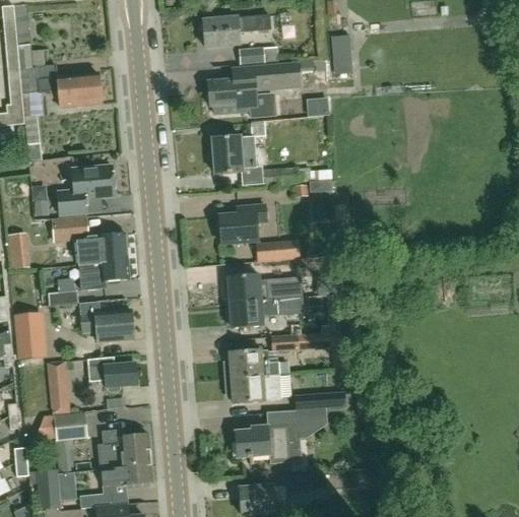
[(7,124),(23,122),(28,159),(41,158),(37,115),(42,114),(40,91),(59,90),(61,106),(102,102),(99,70),(58,74),(57,64),(44,65),(43,48),(30,49),(29,43),(25,3),(12,4),(1,5),(9,103),(5,104),(7,124)]
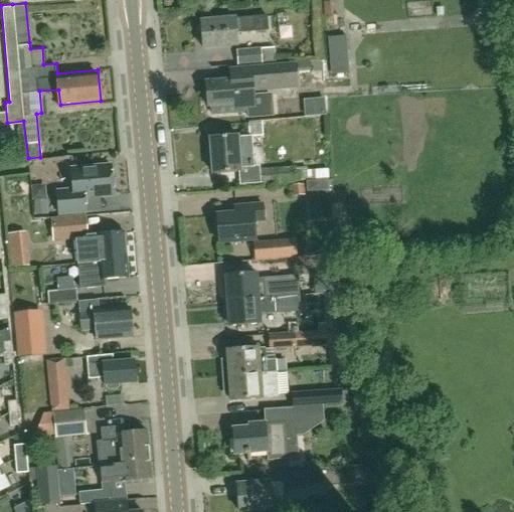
[(202,45),(236,42),(235,30),(267,27),(266,13),(234,16),(200,19),(202,45)]
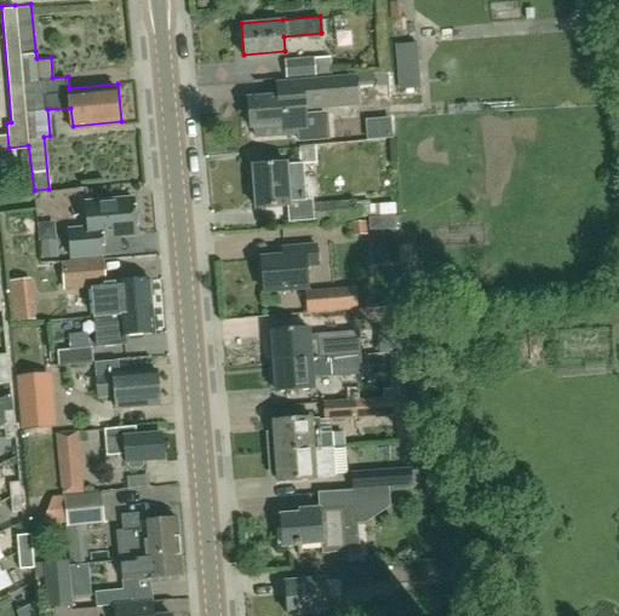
[(419,86),(417,40),(394,42),(397,87),(419,86)]
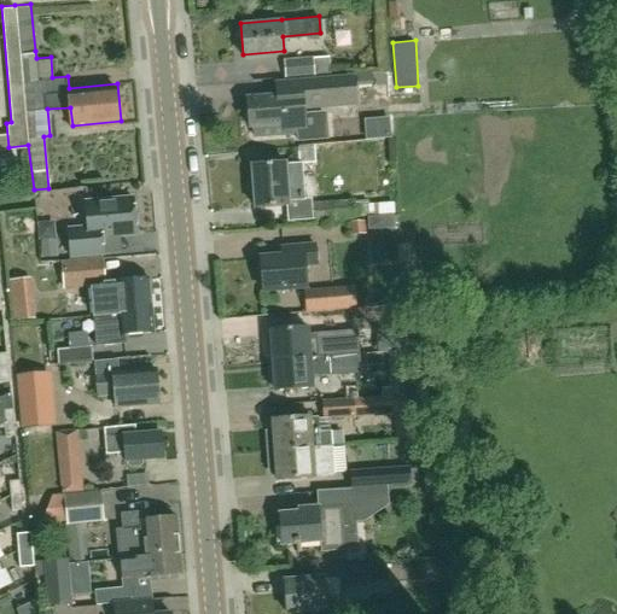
[(284,76),(314,74),(330,72),(329,54),(312,56),(312,54),(283,57),(284,76)]
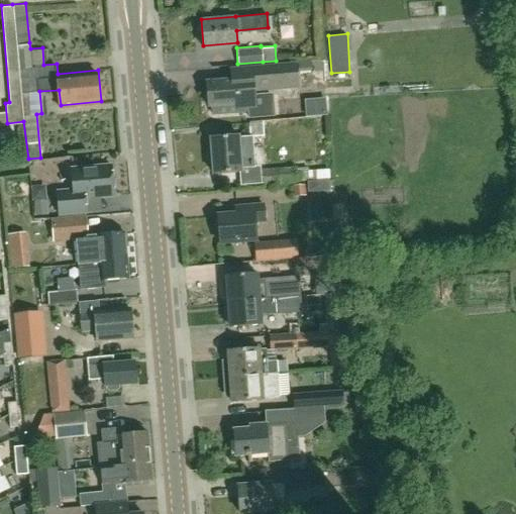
[(290,63),(259,65),(261,87),(291,85),(290,63)]
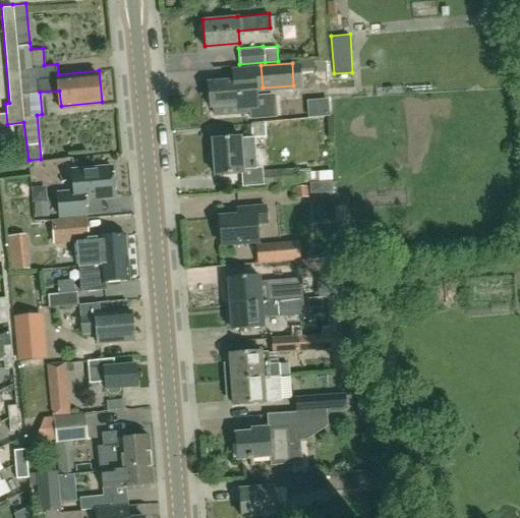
[(271,94),(254,95),(253,89),(263,88),(261,65),(231,68),(232,78),(207,80),(208,106),(212,105),(213,113),(249,111),(249,117),(272,115),(271,94)]
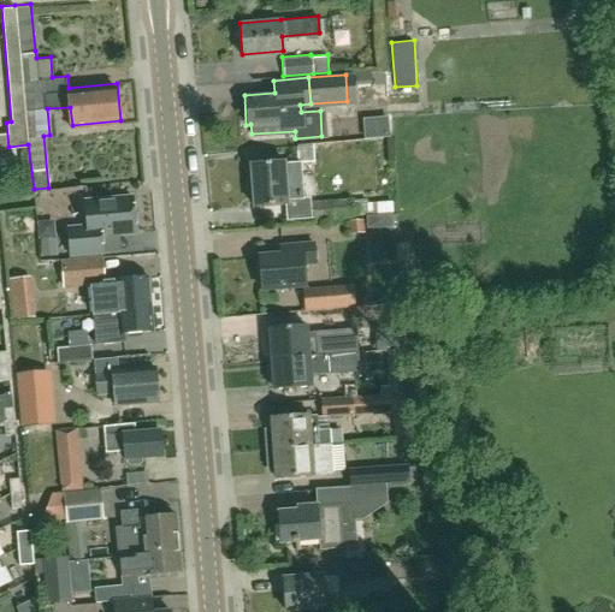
[(285,203),(287,219),(311,217),(309,195),(301,196),(297,161),(283,162),(283,160),(249,162),(252,206),(285,203)]
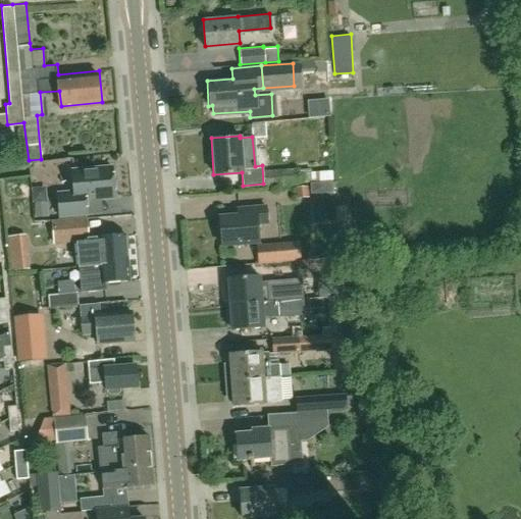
[(57,192),(59,215),(86,212),(85,198),(114,196),(111,165),(71,168),(73,191),(57,192)]
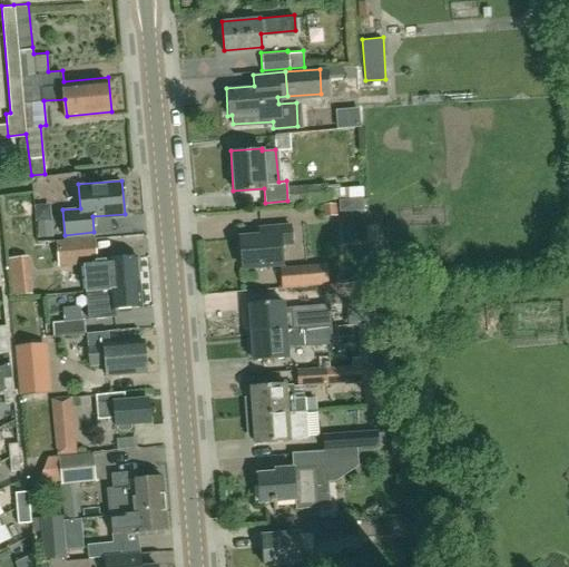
[(326,198),(363,196),(363,184),(339,186),(339,183),(325,184),(325,183),(288,184),(290,201),(326,198)]
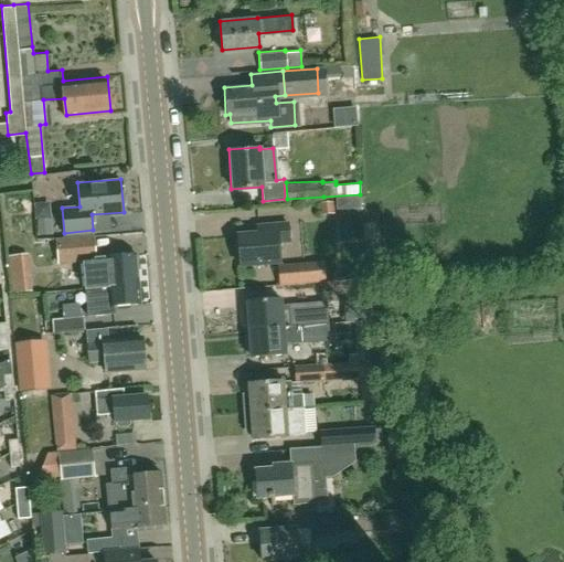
[(318,201),(319,213),(337,211),(336,200),(318,201)]
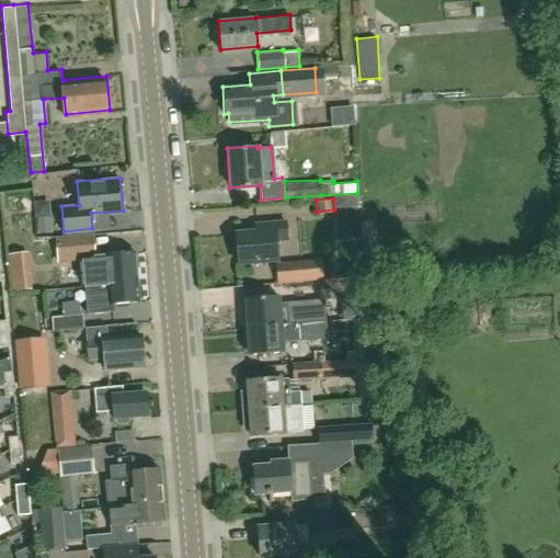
[(60,232),(60,216),(47,216),(47,231),(60,232)]
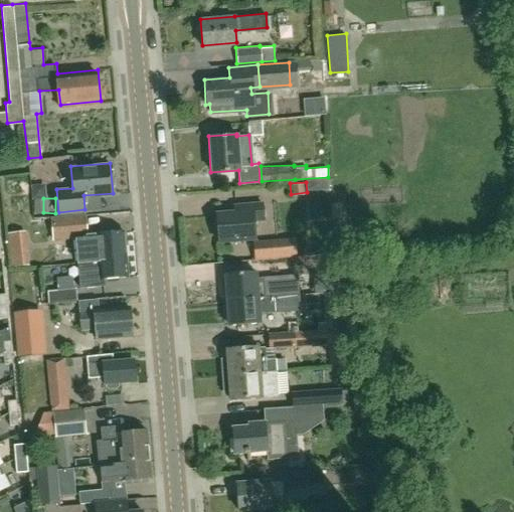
[(217,240),(253,237),(252,219),(263,218),(261,202),(233,204),(233,211),(215,212),(217,240)]
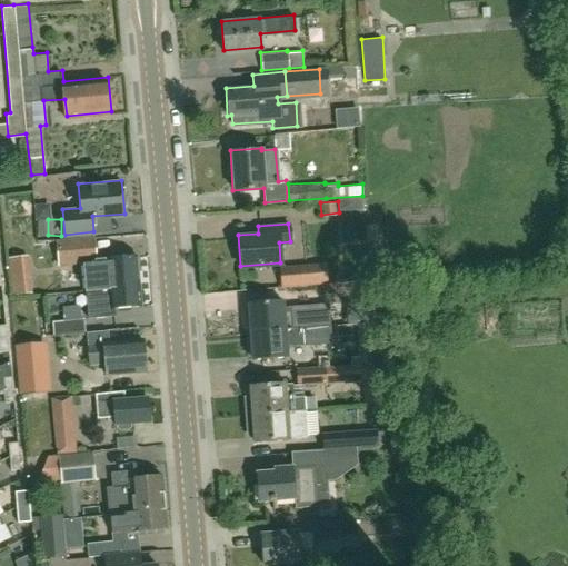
[(83,259),(96,258),(93,237),(58,240),(60,262),(83,260),(83,259)]
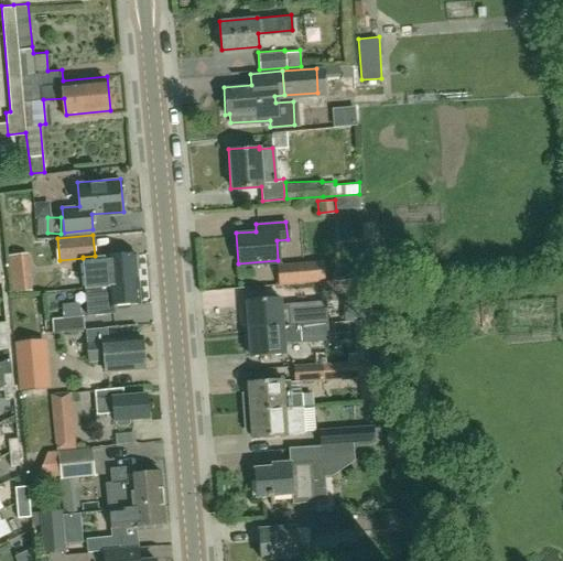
[(95,256),(83,257),(83,258),(86,288),(139,282),(136,251),(95,256)]
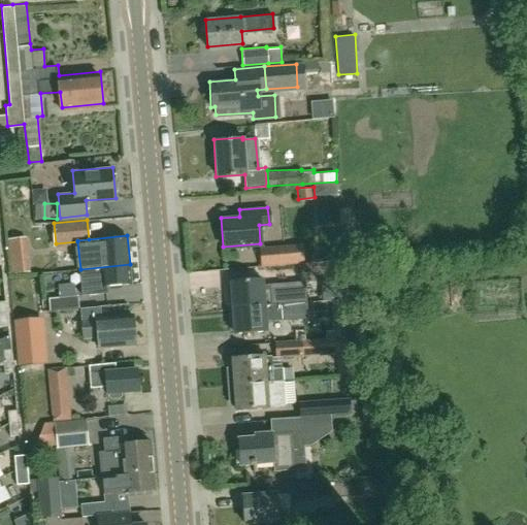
[(304,261),(303,248),(283,249),(284,263),(304,261)]
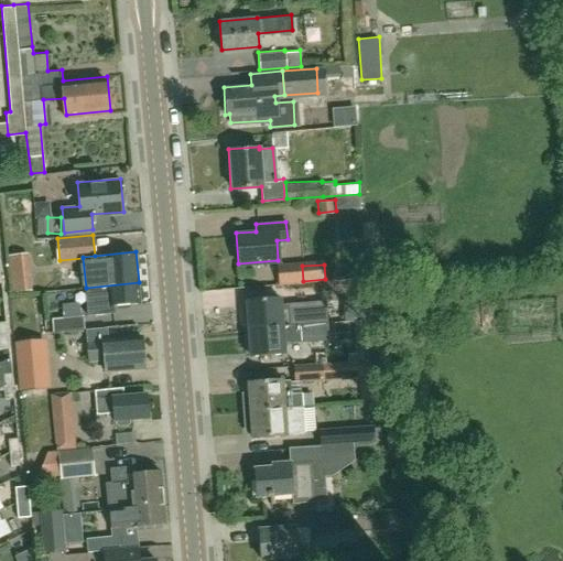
[(30,277),(9,279),(10,292),(31,290),(30,277)]
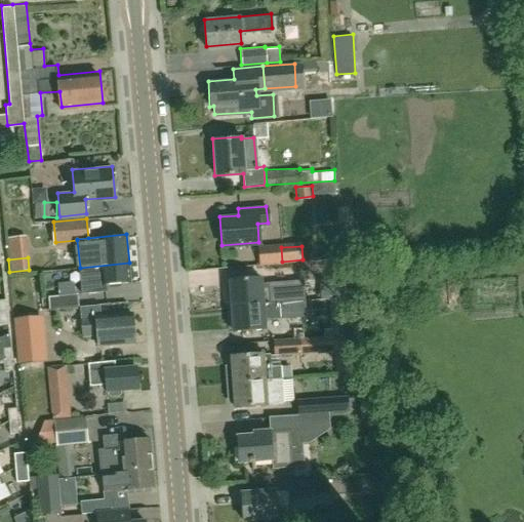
[(129,263),(80,268),(82,292),(105,290),(104,283),(130,280),(129,263)]
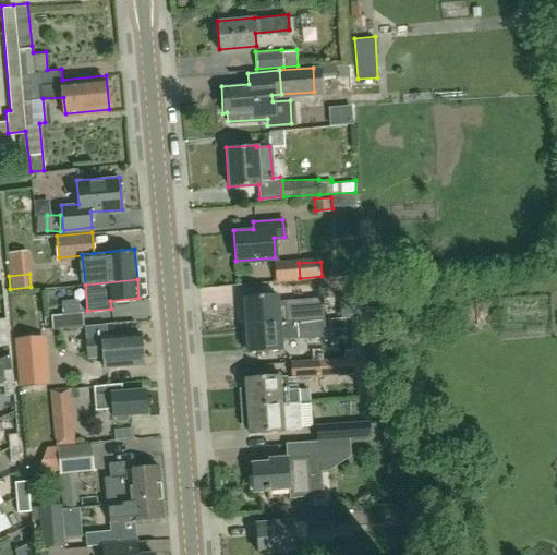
[(243,301),(240,301),(241,312),(243,312),(244,324),(321,317),(319,299),(277,302),(276,294),(242,297),(243,301)]
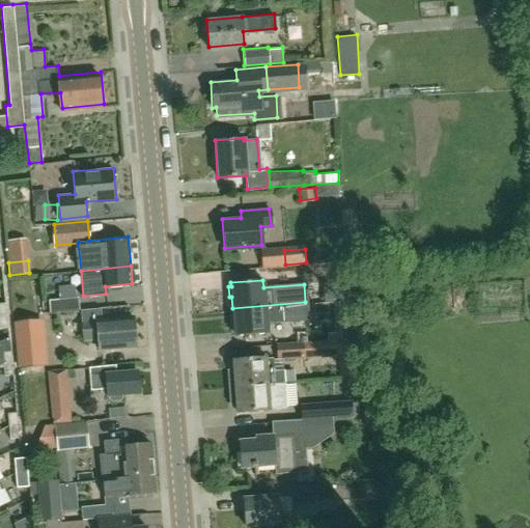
[(78,296),(48,299),(50,311),(79,308),(78,296)]
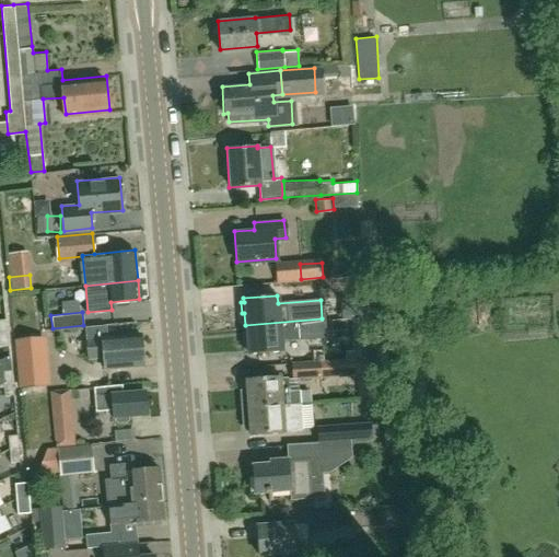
[(351,334),(371,332),(370,317),(350,318),(351,334)]
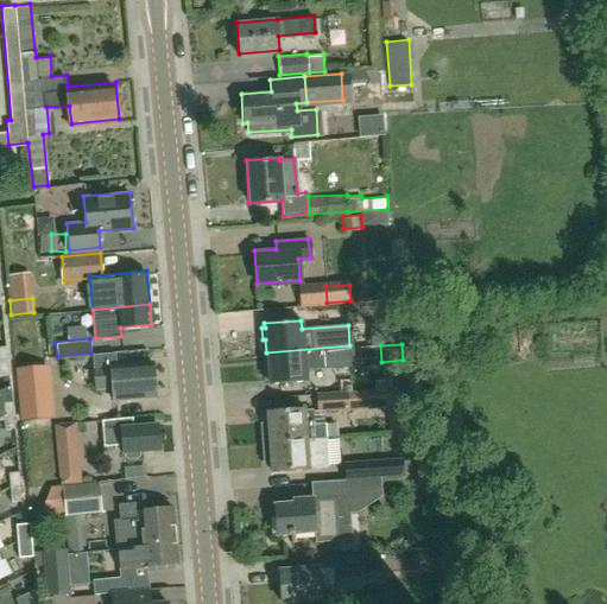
[(352,363),(351,345),(349,345),(266,353),(267,367),(264,367),(265,377),(269,377),(269,382),(305,380),(304,368),(352,363)]
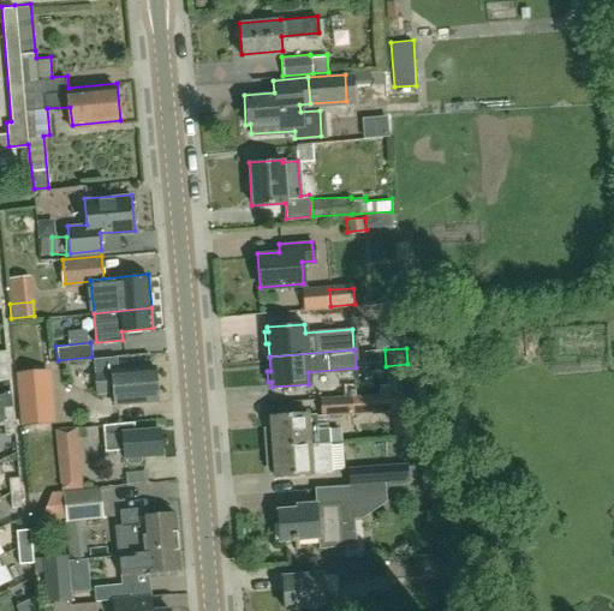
[(158,399),(154,365),(95,371),(97,390),(113,388),(114,403),(158,399)]
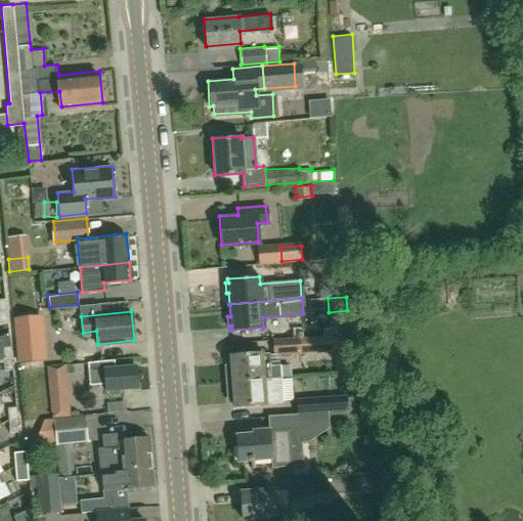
[(24,315),(26,363),(55,361),(52,313),(24,315)]
